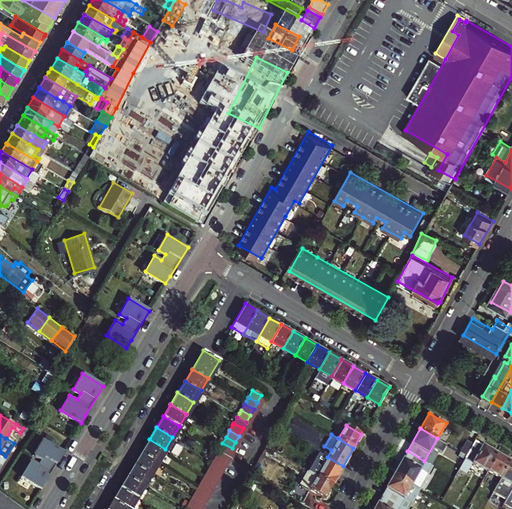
[(21,475),(41,488),(46,480),(64,451),(43,438),(34,454),(41,458),(37,464),(30,460),(21,475)]
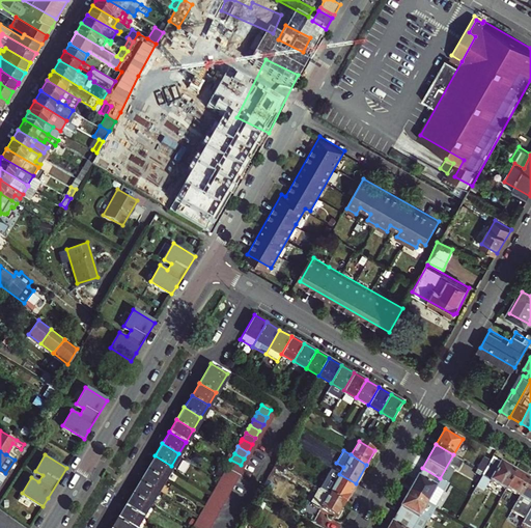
[(155,455),(147,468),(164,478),(171,466),(155,455)]
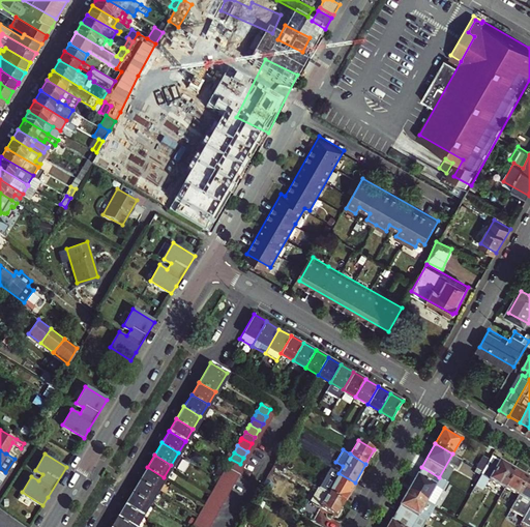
[(505,485),(514,468),(492,455),(490,459),(482,471),(475,485),(482,489),(489,477),(504,487),(505,485)]
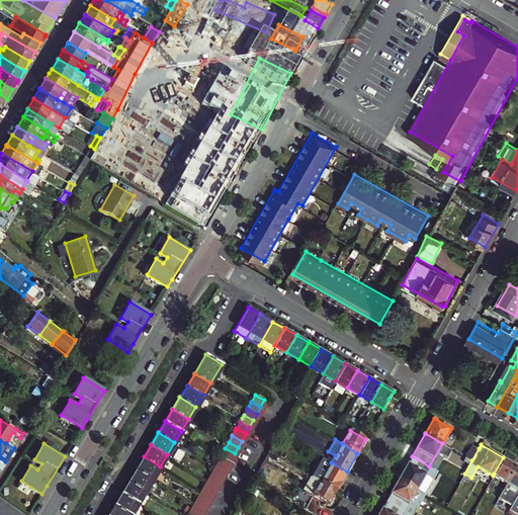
[(471,460),(479,448),(471,444),(465,456),(471,460)]
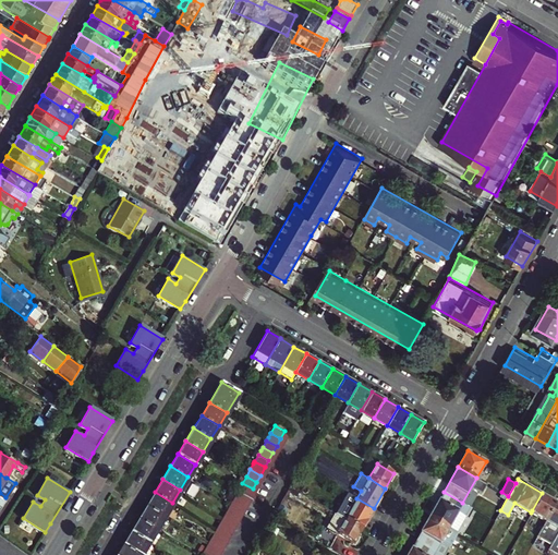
[(239,490),(239,491),(249,496),(253,489),(242,483),(239,490)]
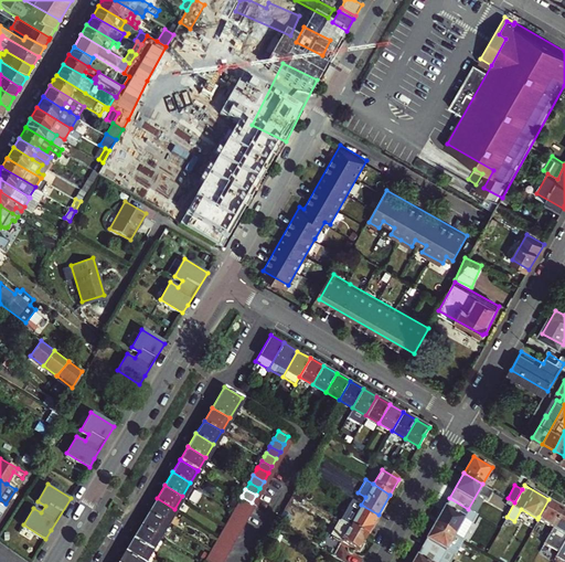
[(242,497),(237,505),(247,510),(252,502),(242,497)]
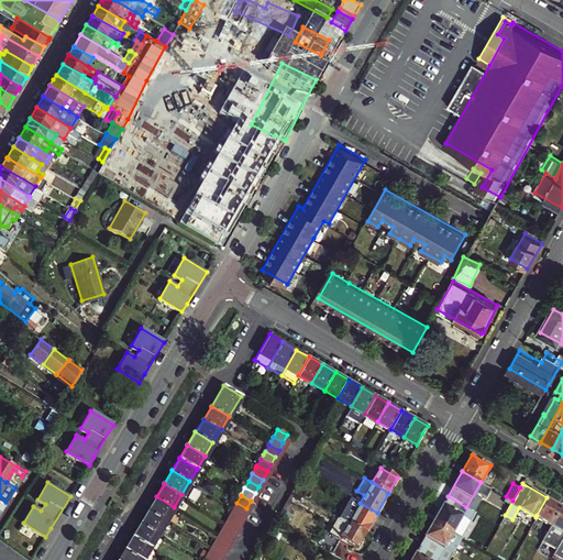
[(156,496),(148,509),(166,520),(174,507),(156,496)]
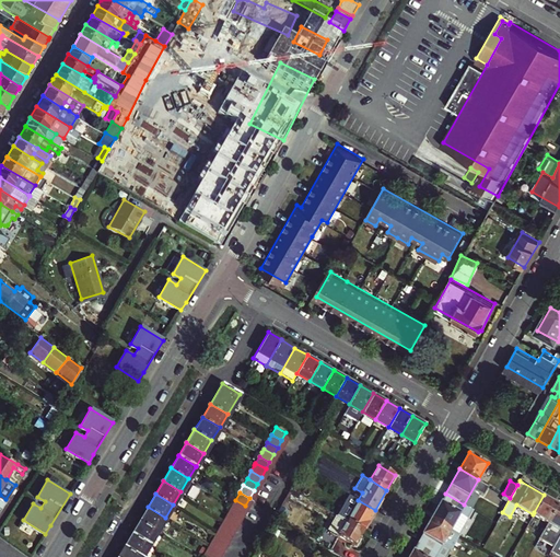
[(464,505),(445,494),(431,518),(451,529),(459,513),(465,517),(468,519),(474,510),(464,505)]
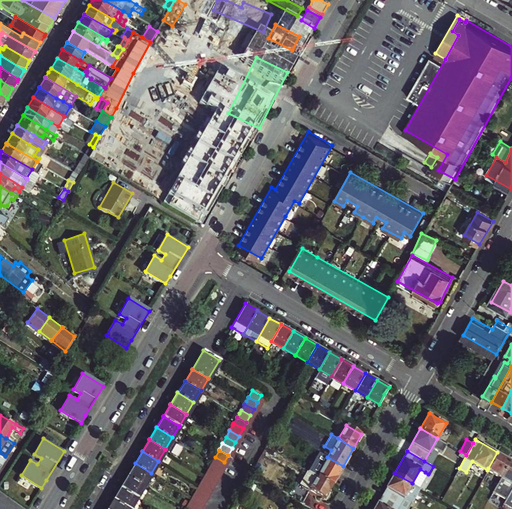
[(501,476),(510,459),(497,452),(488,468),(501,476)]
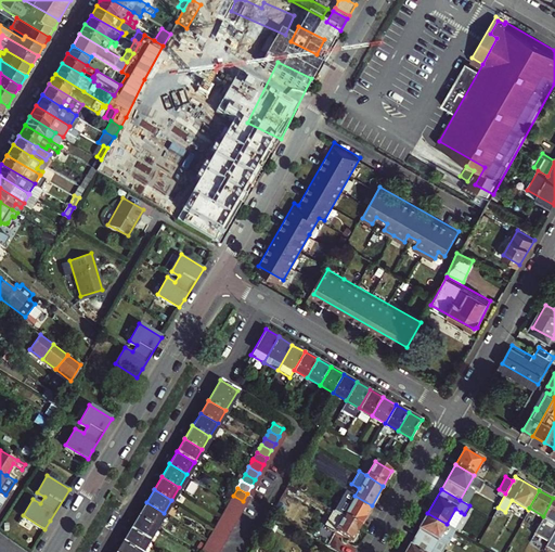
[(243,501),(233,496),(230,500),(229,502),(240,508),(243,501)]
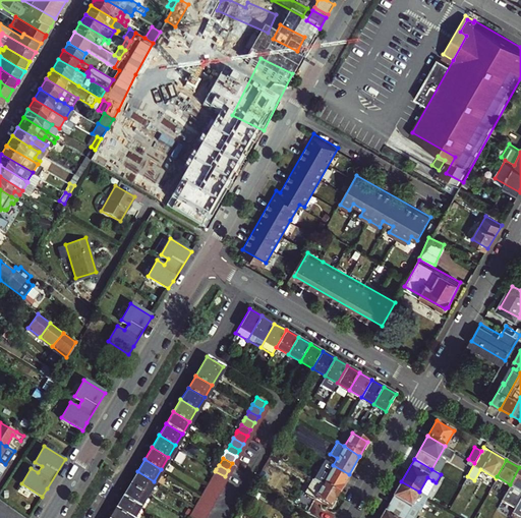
[(323,482),(339,492),(349,474),(333,465),(323,482)]
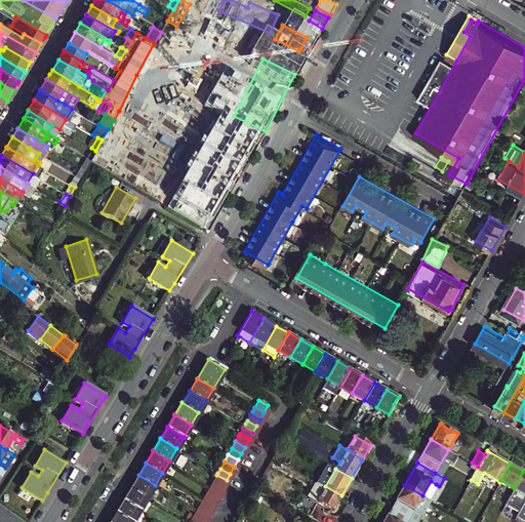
[(514,488),(524,493),(524,472),(523,471),(514,488)]
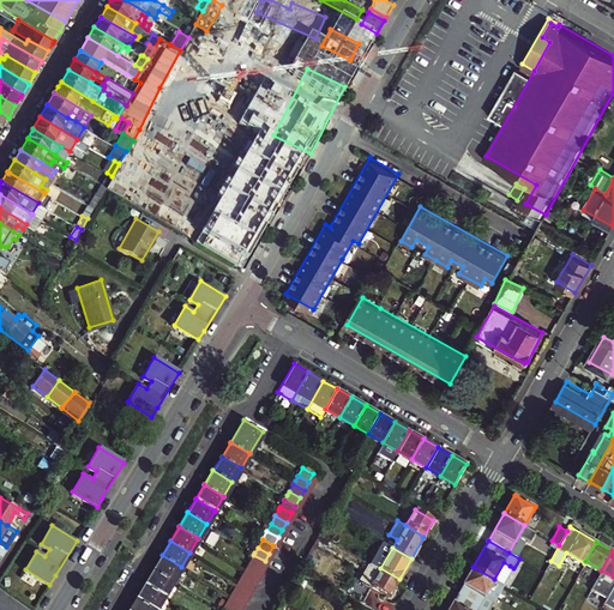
[(162,555),(154,569),(173,580),(181,567),(162,555)]
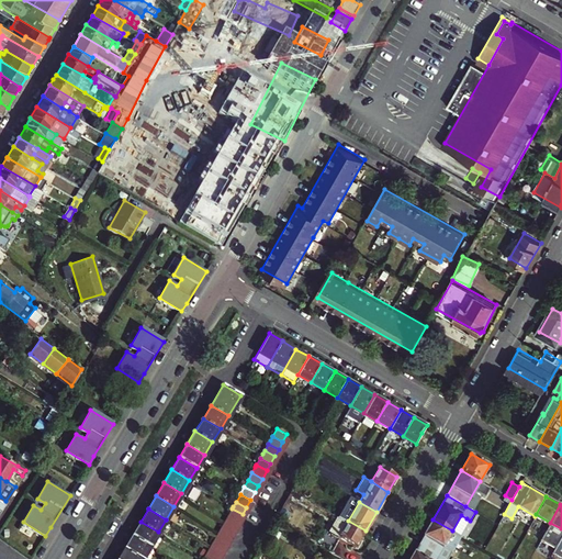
[(232,509),(227,516),(238,522),(243,514),(232,509)]
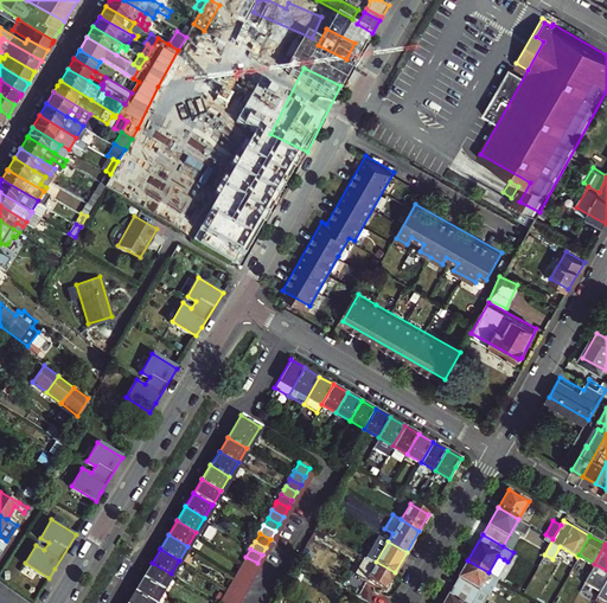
[(308,553),(302,550),(296,559),(304,564),(308,553)]
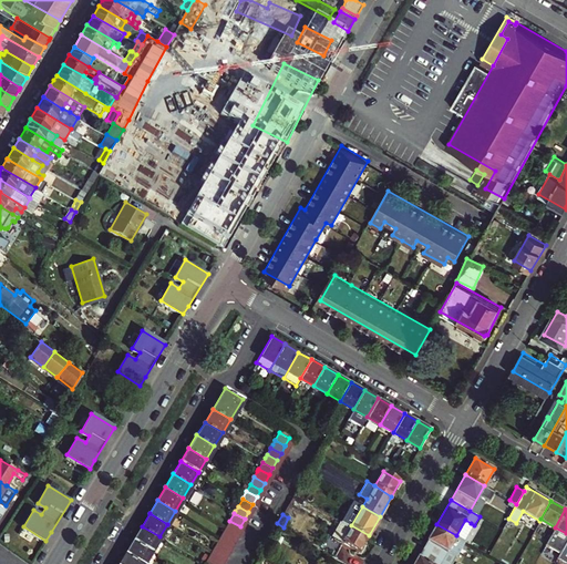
[(462,539),(471,523),(465,520),(456,535),(462,539)]
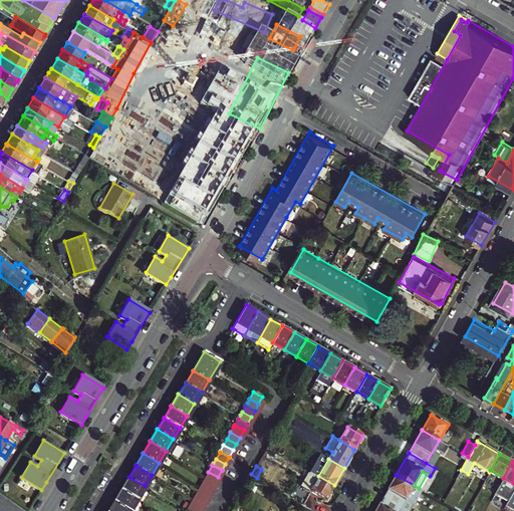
[(207,476),(205,478),(214,483),(218,477),(208,472),(207,476)]
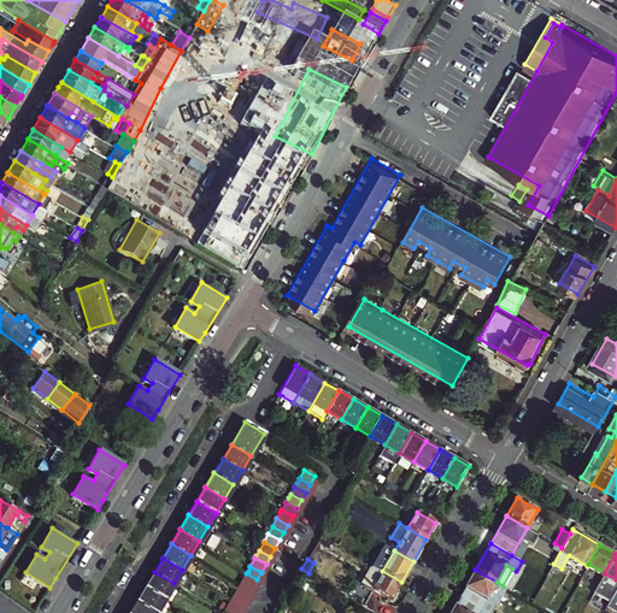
[(391,600),(401,582),(382,571),(374,567),(364,584),(391,600)]
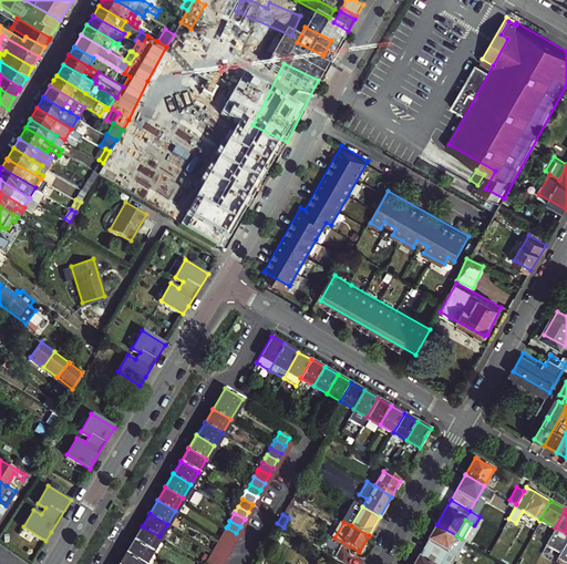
[(423,549),(451,563),(455,556),(465,540),(462,539),(456,535),(436,524),(423,549)]
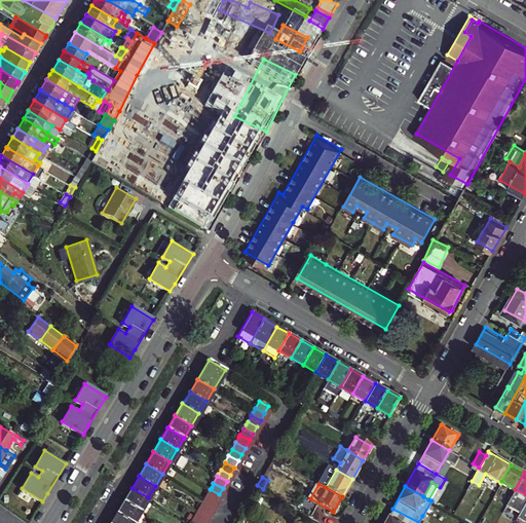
[(124,499),(141,510),(148,497),(132,488),(124,499)]
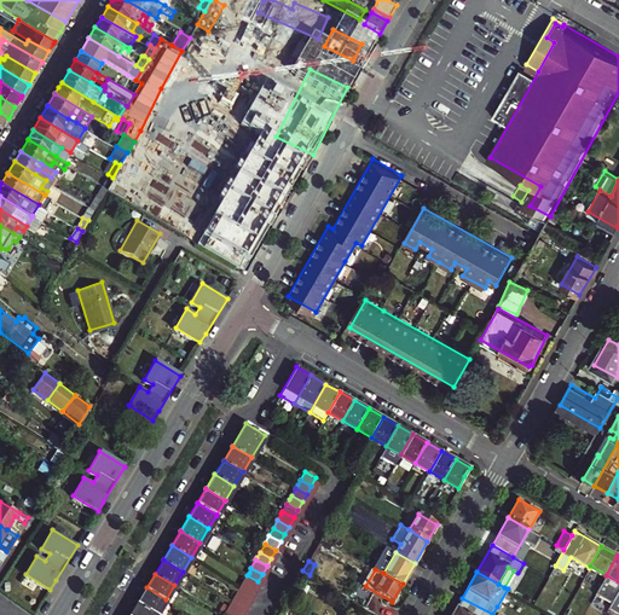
[(247,575),(242,584),(254,590),(258,581),(247,575)]
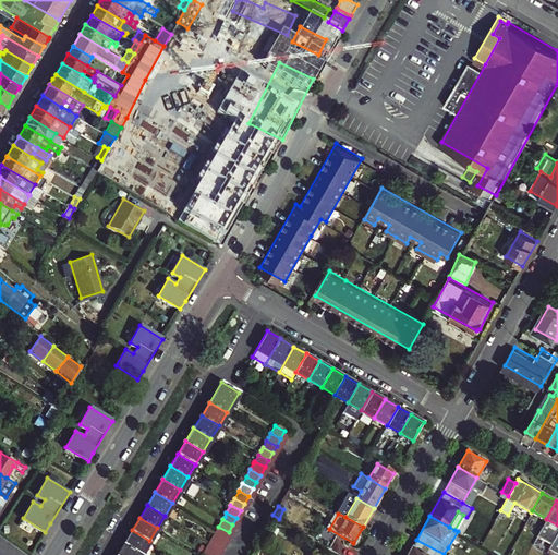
[(229,532),(218,527),(217,530),(215,534),(225,540),(229,532)]
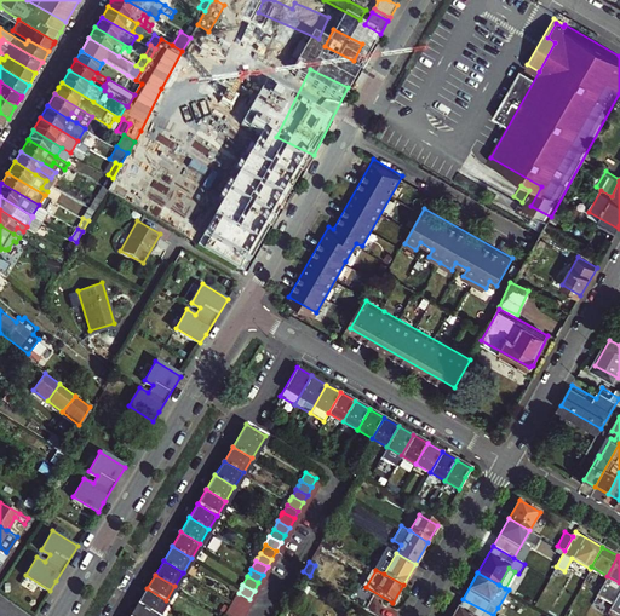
[(147,588),(138,603),(158,615),(166,600),(147,588)]
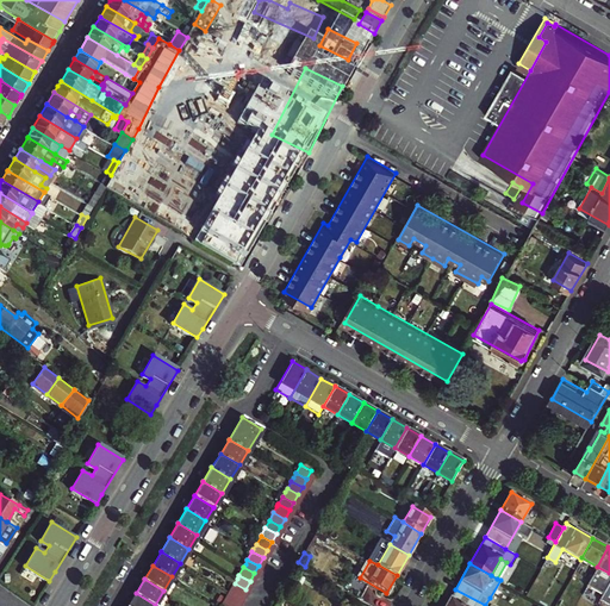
[(246,589),(235,583),(230,591),(241,597),(246,589)]
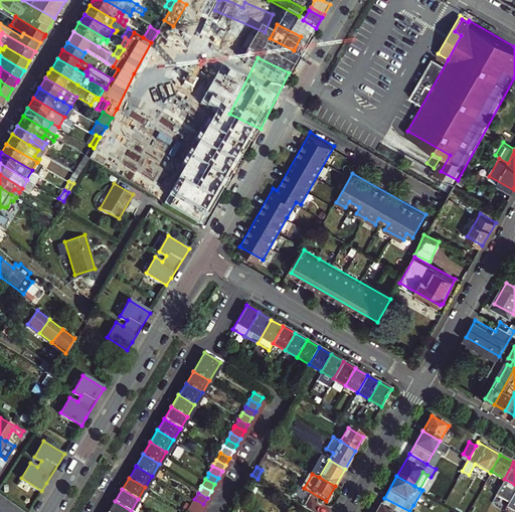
[(409,511),(384,498),(375,511),(409,511)]
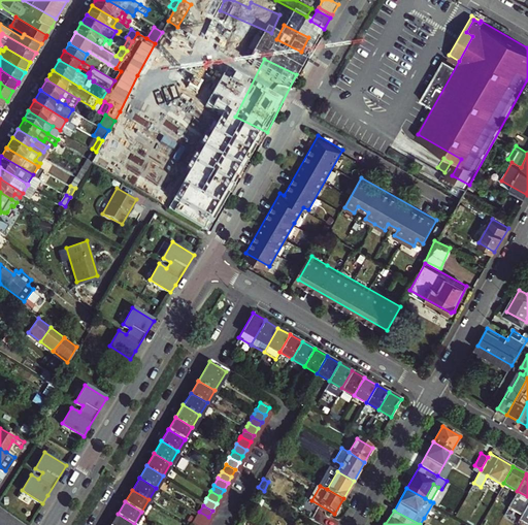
[(208,517),(199,512),(198,514),(195,519),(205,524),(208,517)]
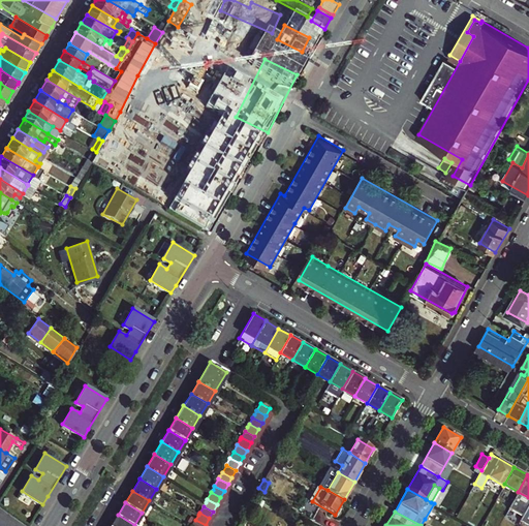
[(111,525),(135,525),(134,525),(118,515),(111,525)]
